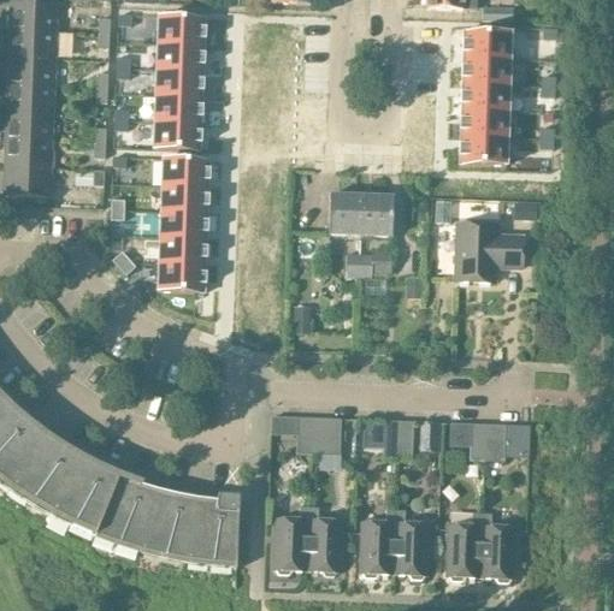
[(11,28),(57,29),(58,1),(12,0),(11,28)]
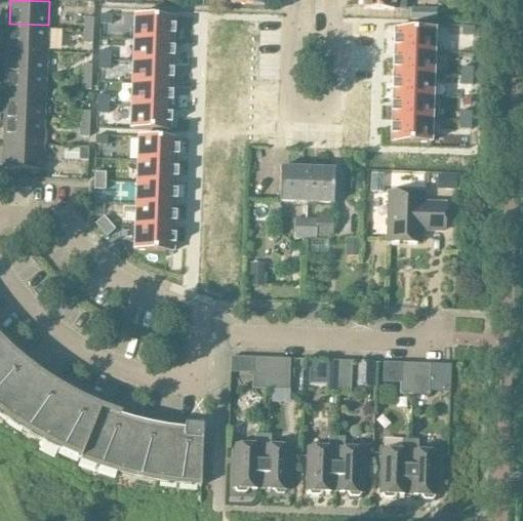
[(410,16),(435,16),(435,7),(411,7),(410,16)]
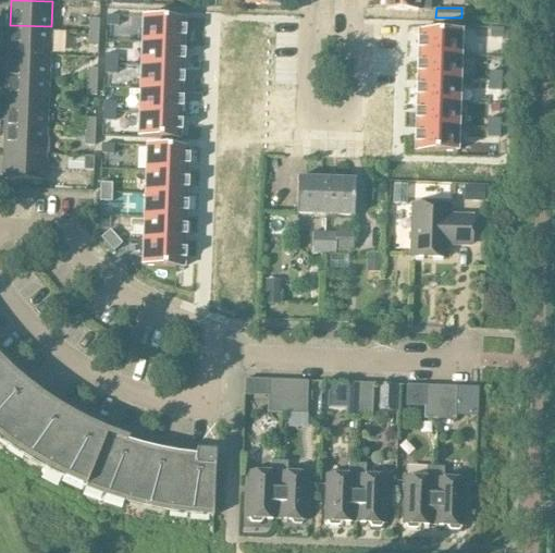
[(108,12),(108,22),(120,22),(120,13),(108,12)]
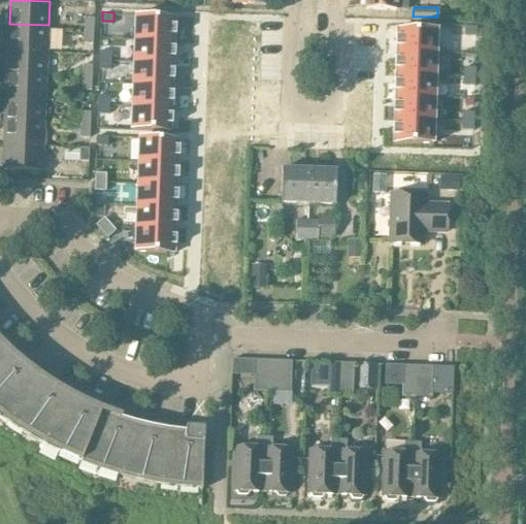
[(136,13),(135,36),(175,38),(176,14),(136,13)]
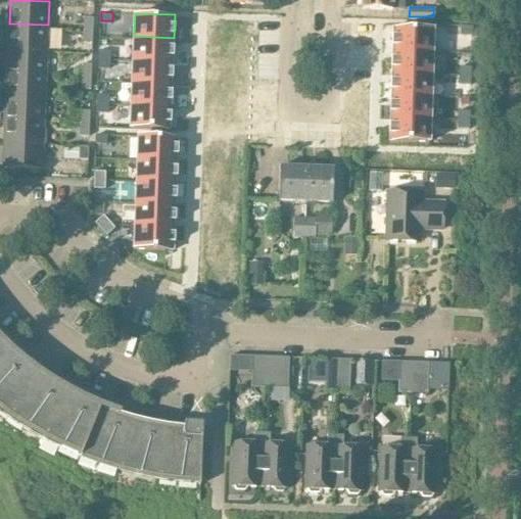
[(85,26),(94,27),(94,14),(86,14),(85,26)]
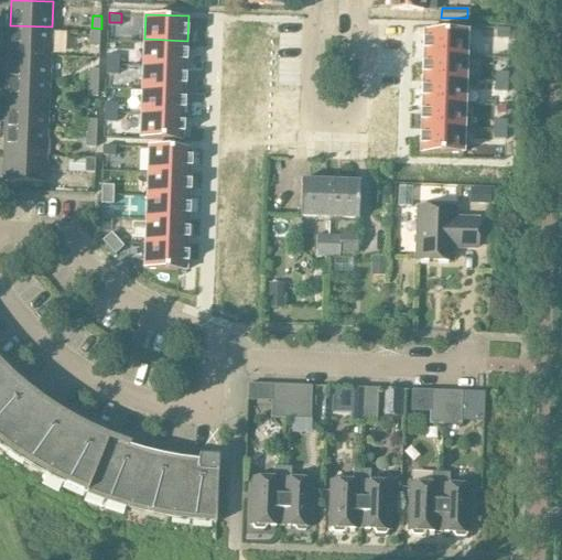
[(51,52),(52,27),(10,25),(10,51),(51,52)]
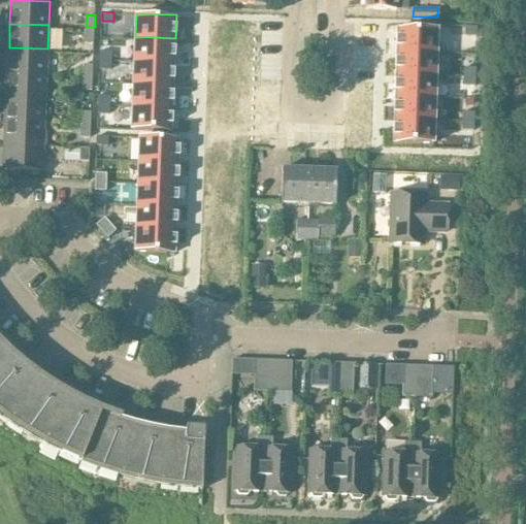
[(466,24),(466,33),(478,33),(478,24),(466,24)]
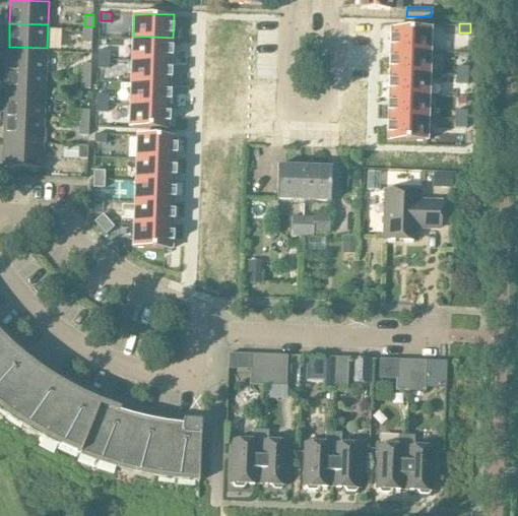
[(92,40),(93,26),(84,25),(84,40),(92,40)]
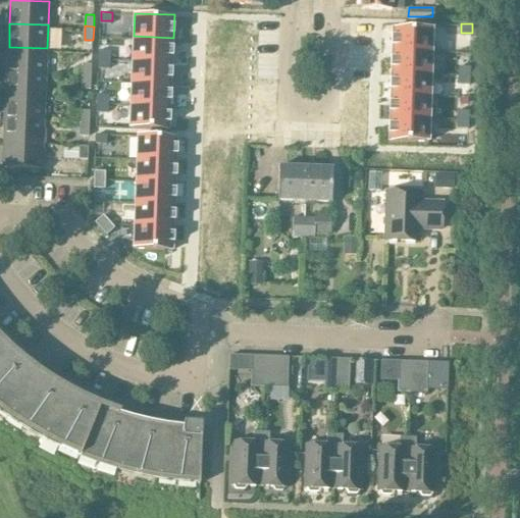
[(394,26),(393,48),(432,50),(433,27),(394,26)]
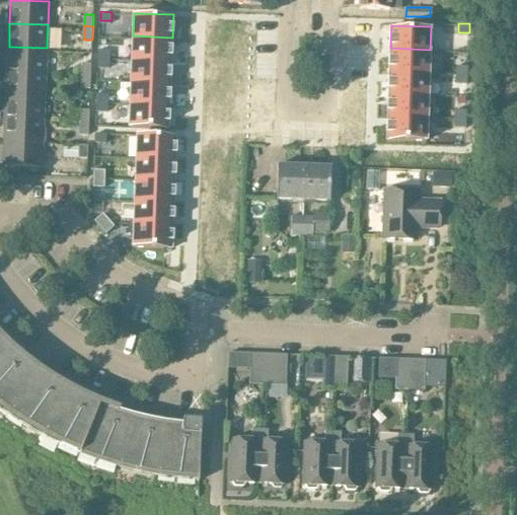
[(133,35),(132,58),(171,59),(172,38),(133,35)]
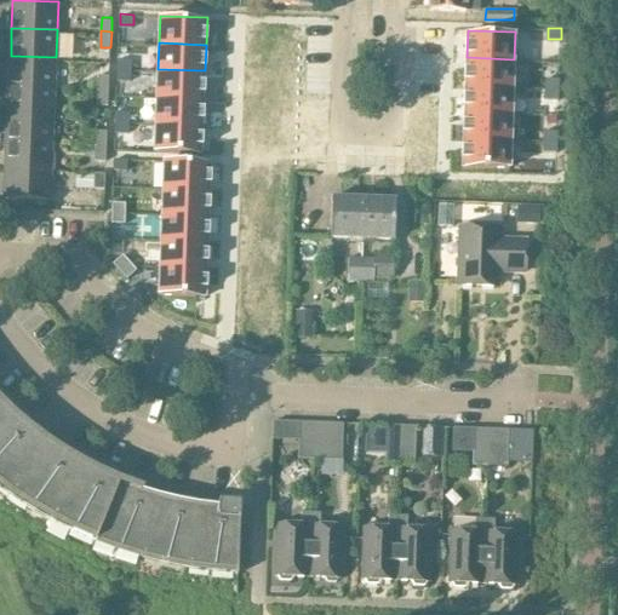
[(55,85),(56,57),(11,56),(10,84),(55,85)]
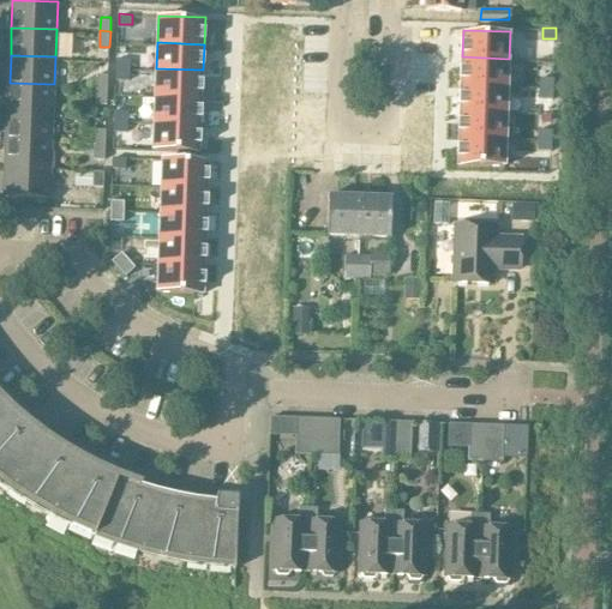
[(118,56),(117,67),(130,67),(131,56),(118,56)]
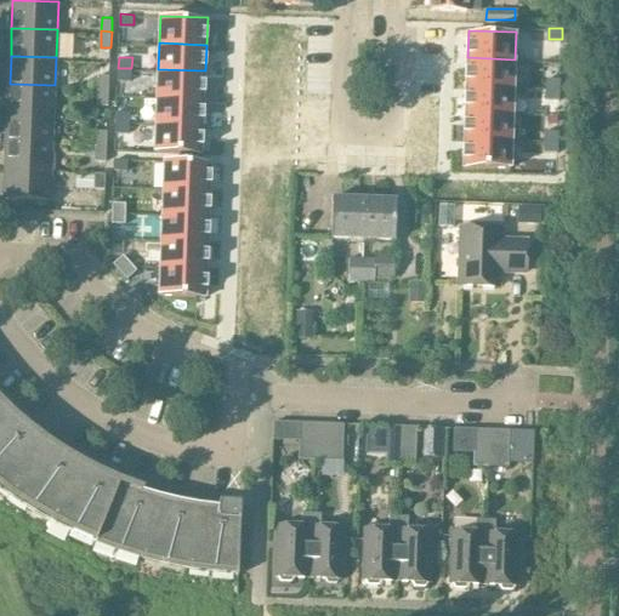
[(467,57),(466,84),(514,85),(515,60),(467,57)]
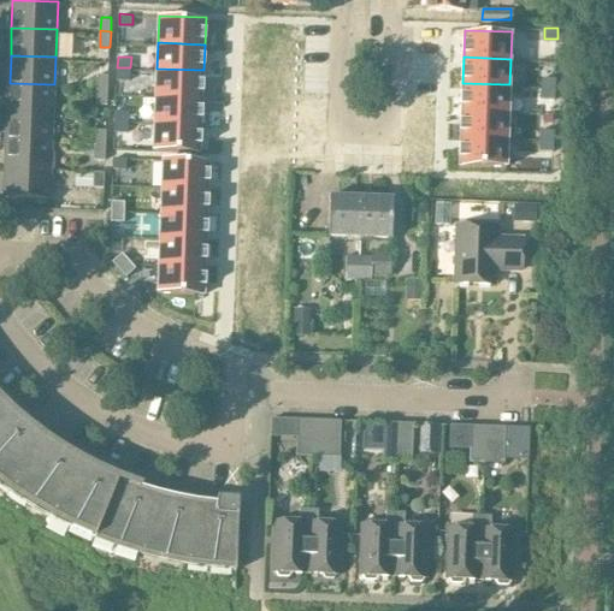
[(117,67),(117,77),(130,77),(130,67),(117,67)]
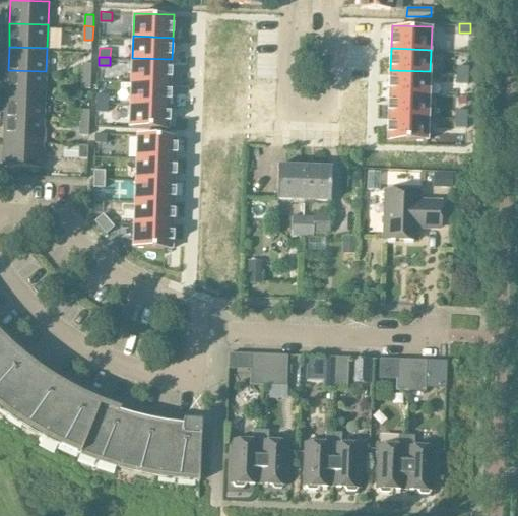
[(132,58),(131,79),(171,81),(172,59),(132,58)]
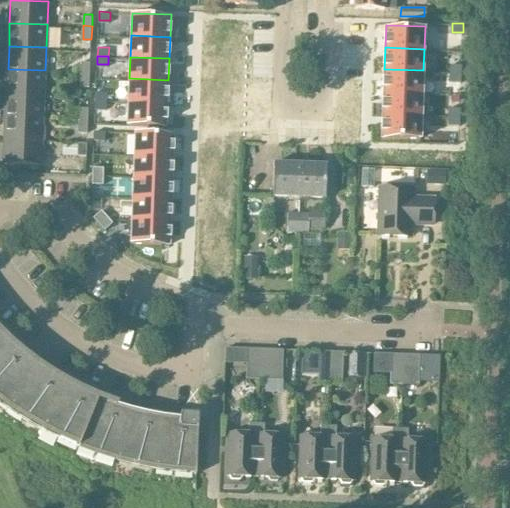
[(82,72),(90,72),(91,60),(82,59),(82,72)]
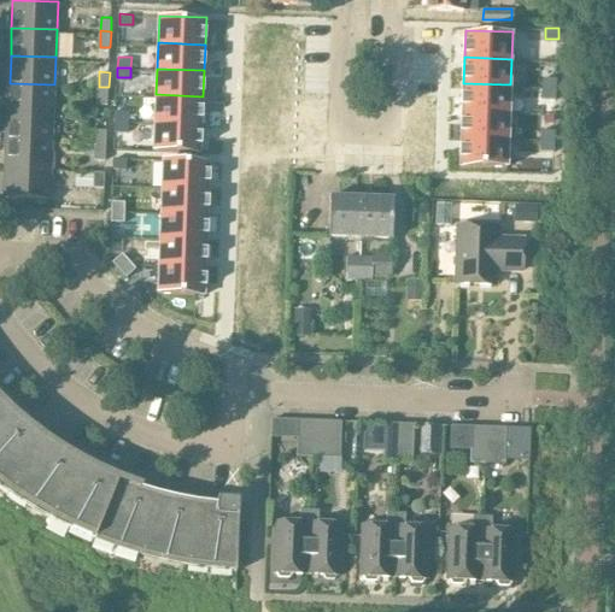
[(544,76),(544,86),(557,86),(557,76),(544,76)]
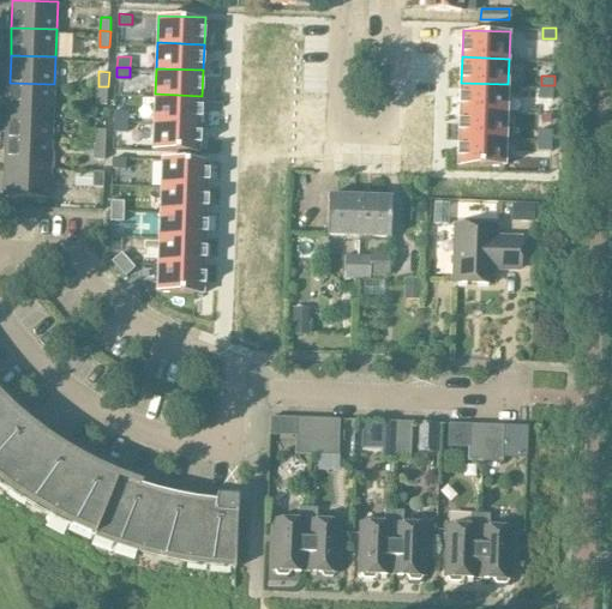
[(53,112),(54,84),(10,83),(9,110),(53,112)]
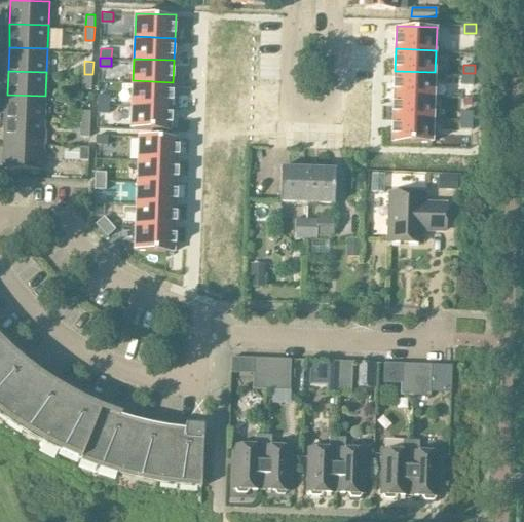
[(395,71),(395,94),(435,95),(435,72),(395,71)]
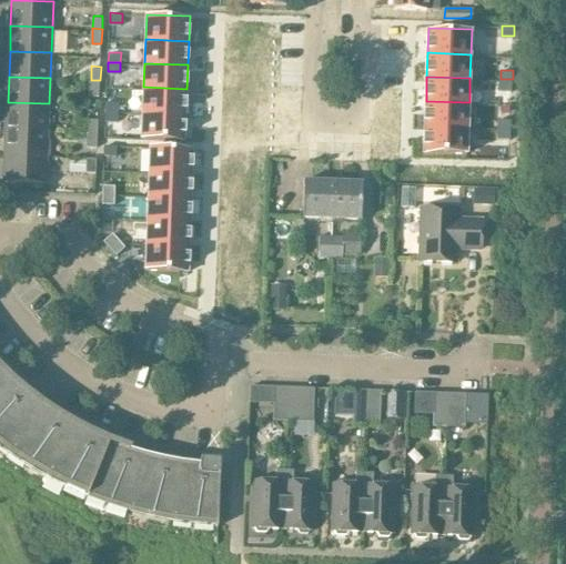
[(501,79),(499,89),(512,89),(513,79),(501,79)]
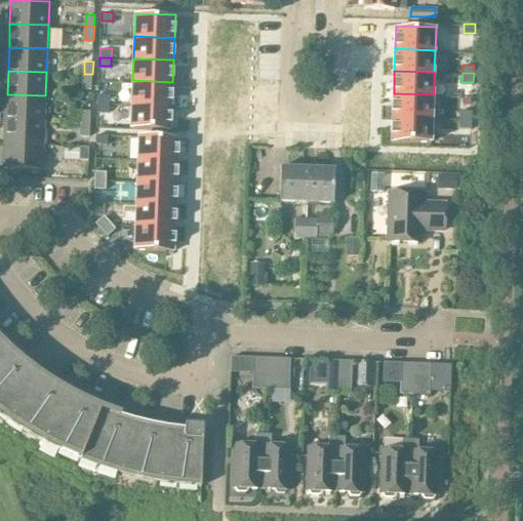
[(92,86),(92,74),(84,74),(83,86),(92,86)]
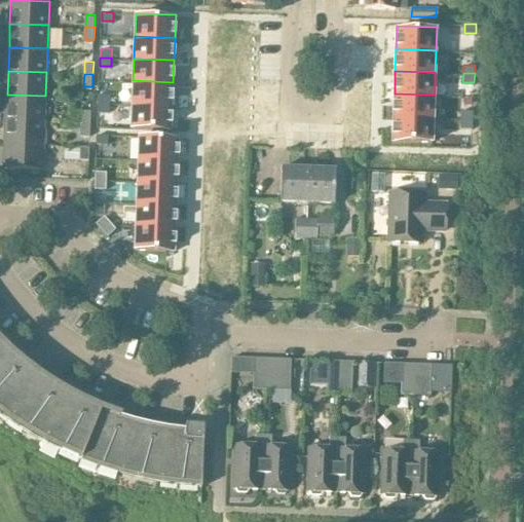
[(133,80),(133,103),(173,104),(173,82),(133,80)]
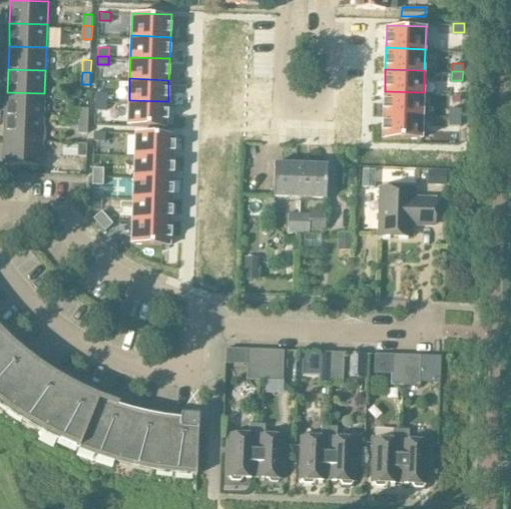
[(96,90),(96,99),(107,99),(107,91),(96,90)]
